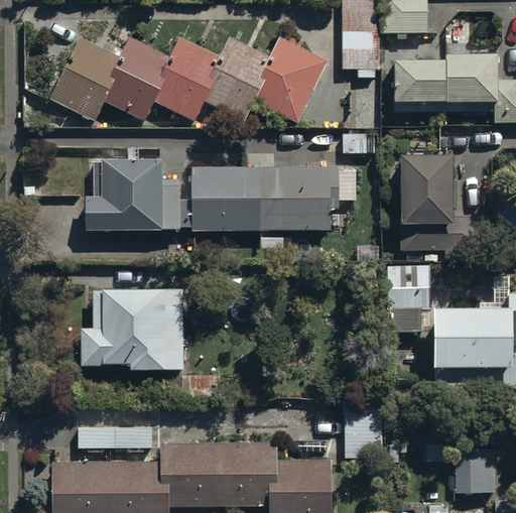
[(378,32),(379,0),(342,0),(342,71),(357,71),(357,78),(375,78),(375,70),(378,70),(378,32)]
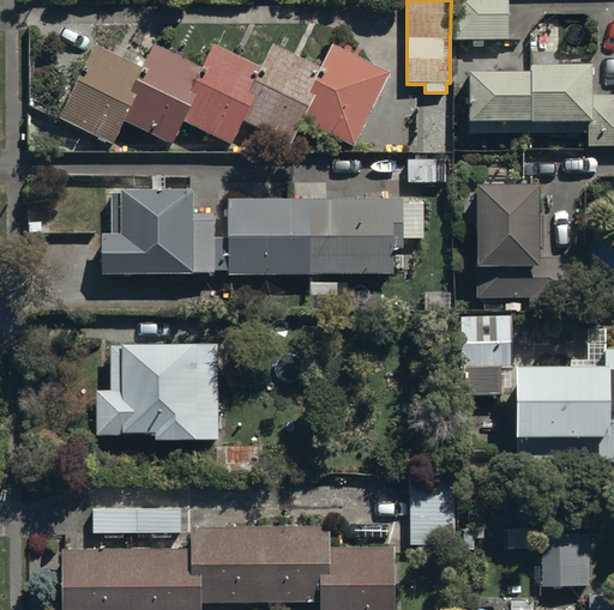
[(451,0),(450,38),(509,38),(507,0),(451,0)]
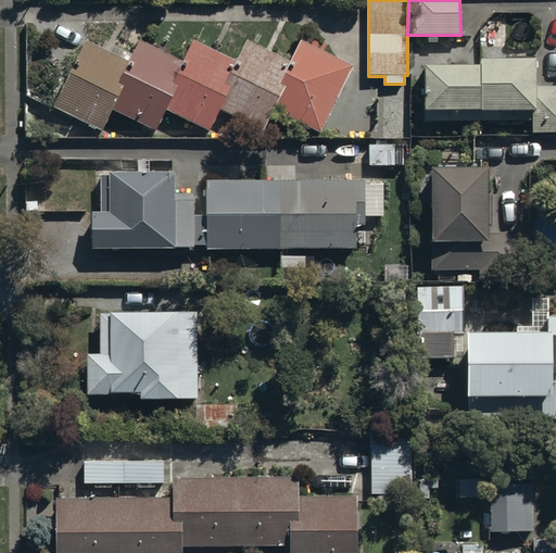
[(88,41),(53,104),(102,132),(114,109),(155,132),(167,109),(210,132),(222,109),(263,130),(275,109),(318,133),(354,66),(302,38),(289,62),(247,39),(235,62),(193,39),(181,62),(141,40),(128,64),(88,41)]
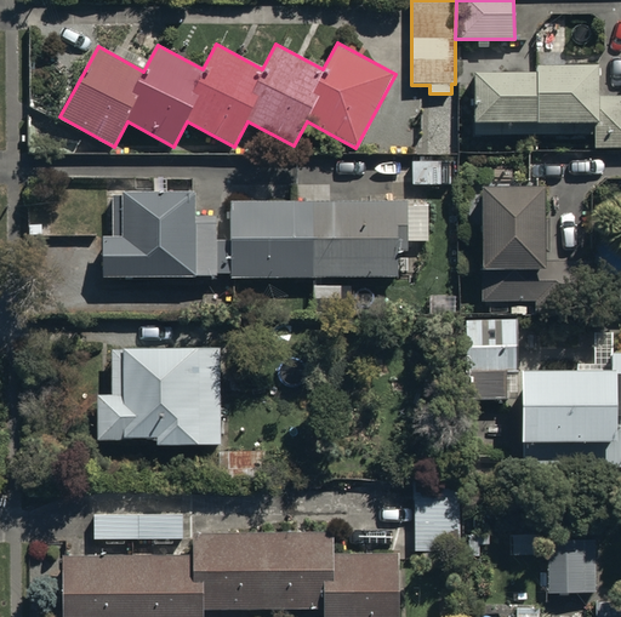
[(533,72),(471,70),(471,118),(593,119),(593,148),(620,148),(620,95),(597,95),(598,63),(533,62),(533,72)]
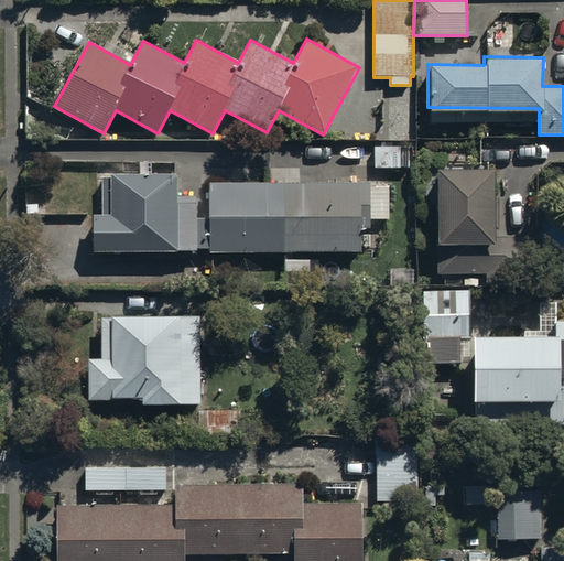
[(410,147),(375,147),(375,169),(410,169),(410,147)]
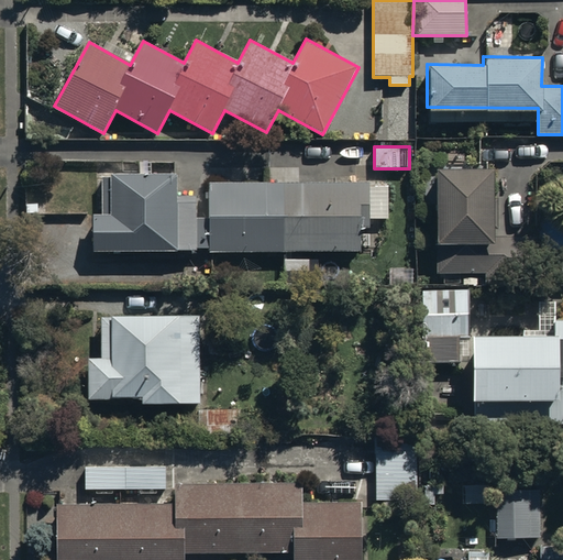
[(508,273),(508,251),(473,252),(473,242),(492,241),(490,165),(432,166),(433,274),(508,273)]
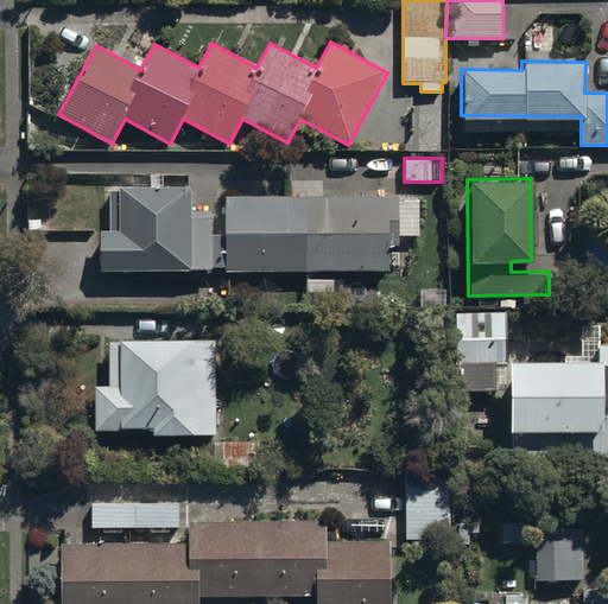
[(100,230),(100,269),(213,269),(213,267),(223,267),(223,236),(213,236),(213,211),(191,211),(191,186),(111,186),(111,230),(100,230)]
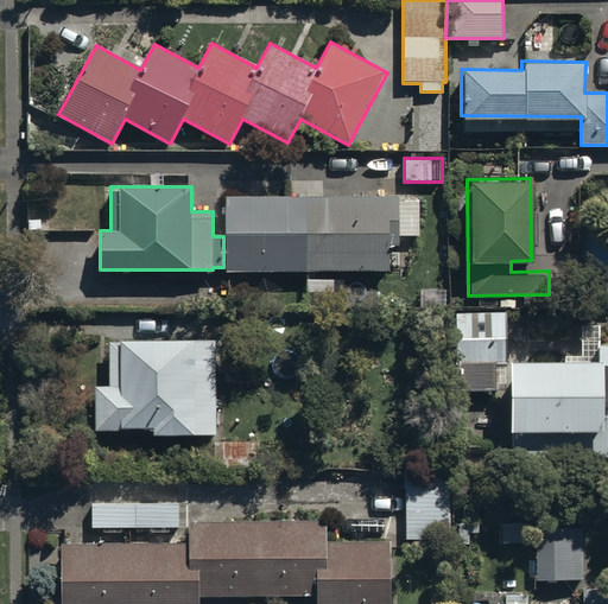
[(388,247),(401,247),(401,197),(226,197),(226,272),(343,272),(388,271),(388,247)]
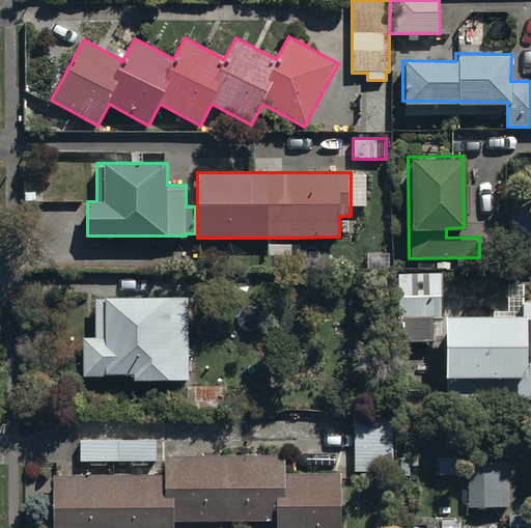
[(442,275),(399,275),(398,338),(432,339),(434,317),(441,317),(442,275)]
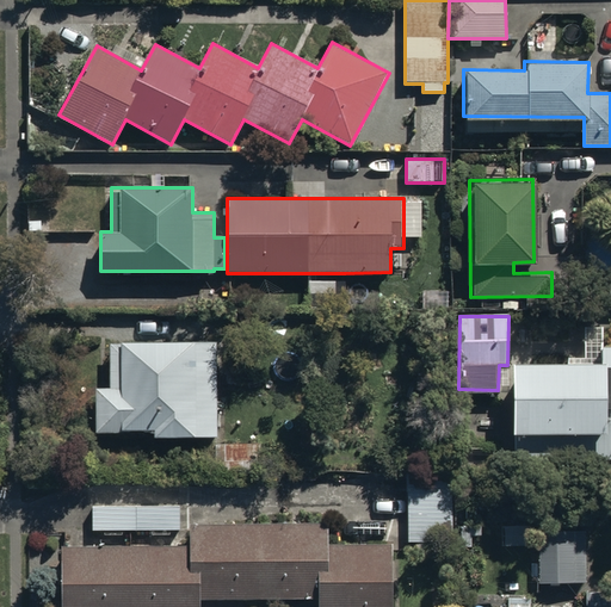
[(96,388),(96,432),(154,431),(154,437),(217,435),(216,342),(121,344),(122,388),(96,388)]
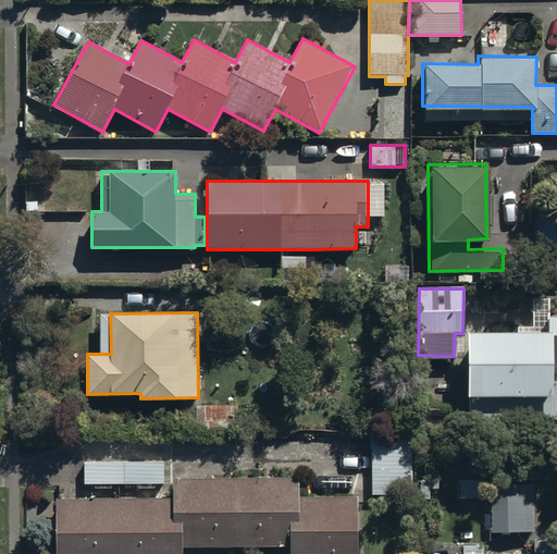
[(556,315),(545,316),(546,329),(465,331),(467,420),(556,419),(556,315)]
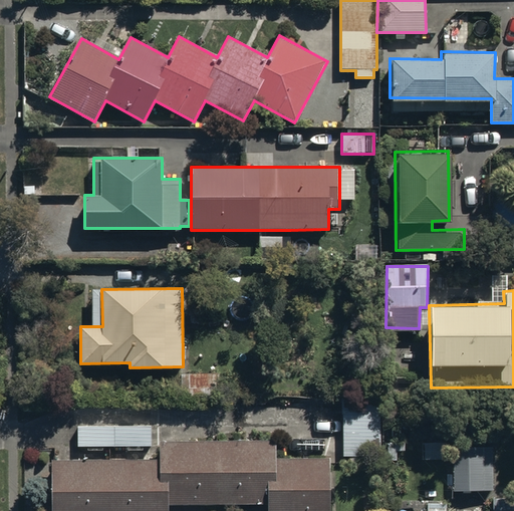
[(380,394),(342,394),(342,458),(350,458),(350,468),(362,468),(362,457),(380,457),(380,394)]
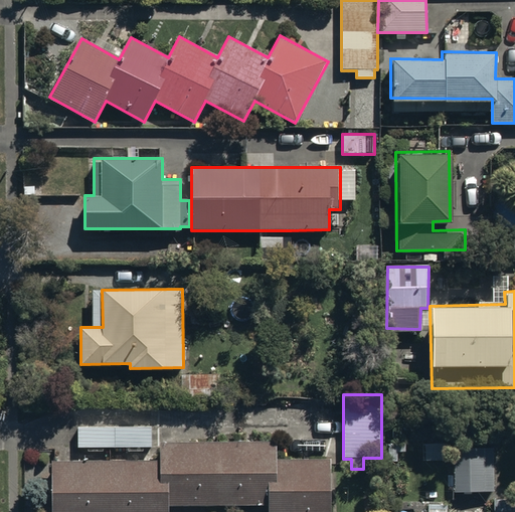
[(153,425),(78,427),(78,449),(89,449),(89,452),(104,452),(104,449),(127,449),(127,452),(144,452),(144,448),(153,448),(153,425)]
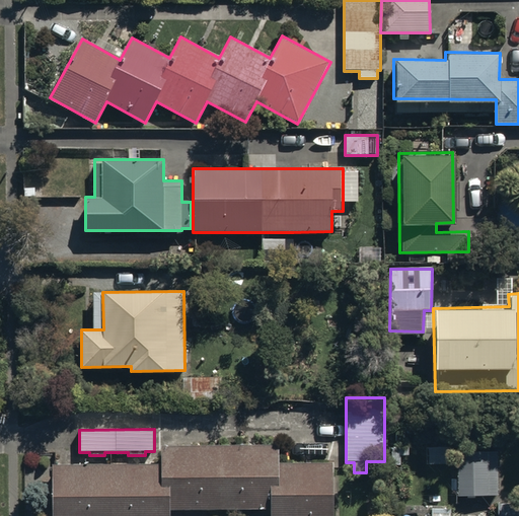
[(162,463),(53,465),(54,515),(170,515),(170,509),(271,508),(271,515),(332,515),(332,461),(279,462),(279,444),(162,446),(162,463)]
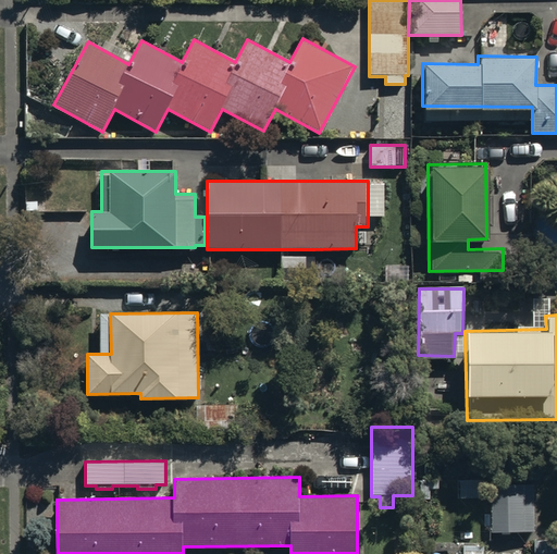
[(536,482),(487,482),(487,532),(535,532),(536,482)]
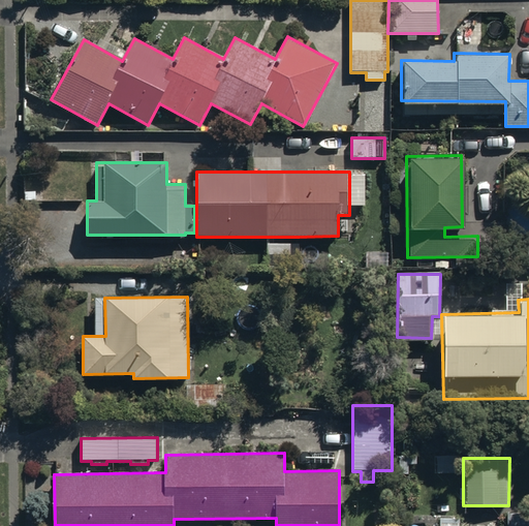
[(528,525),(528,511),(506,511),(505,525),(528,525)]
